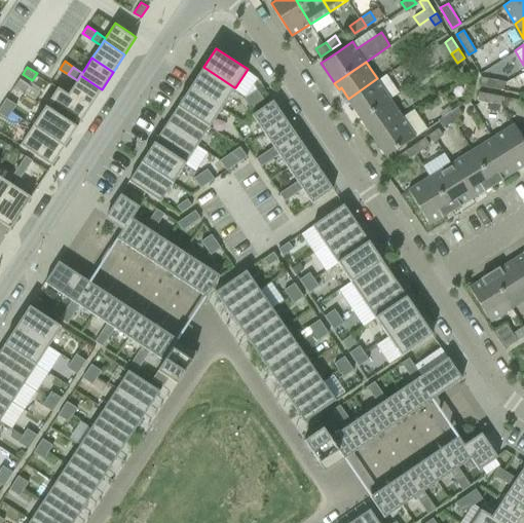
[(202,68),(191,85),(222,106),(223,107),(235,87),(234,87),(203,67),(202,68)]
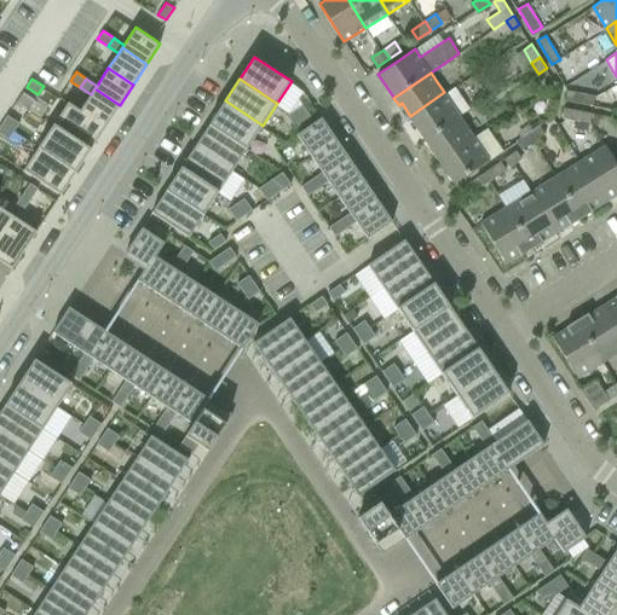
[(91,94),(81,109),(107,126),(120,105),(94,88),(91,94)]
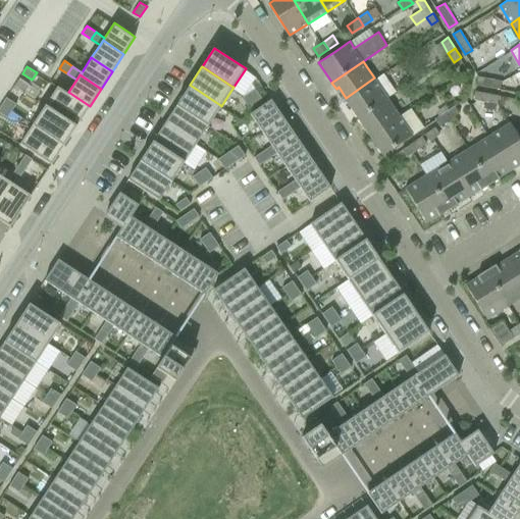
[(478,75),(477,85),(490,87),(491,78),(478,75)]
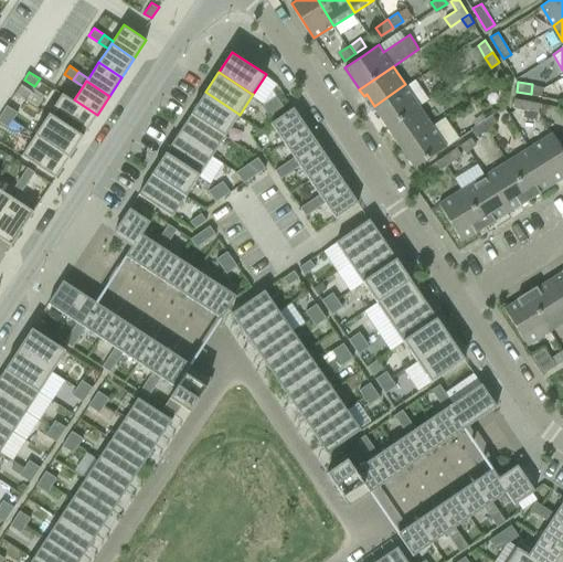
[(374,106),(388,126),(420,104),(405,84),(374,106)]
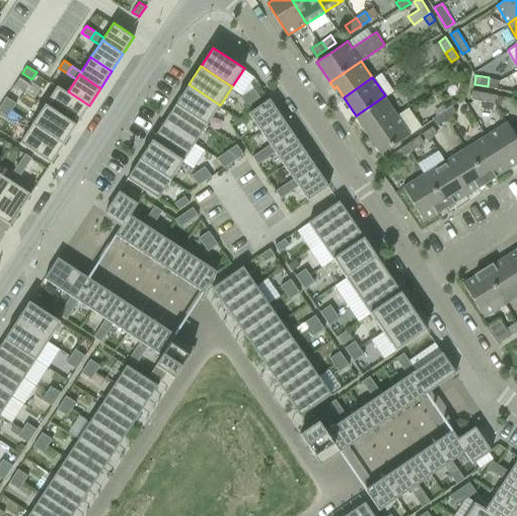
[(489,77),(488,86),(498,88),(499,79),(489,77)]
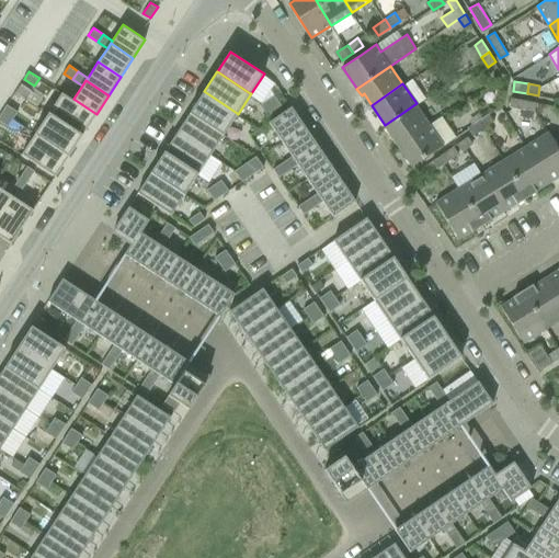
[(204,92),(191,112),(224,133),(225,134),(238,114),(237,113),(204,91),(204,92)]
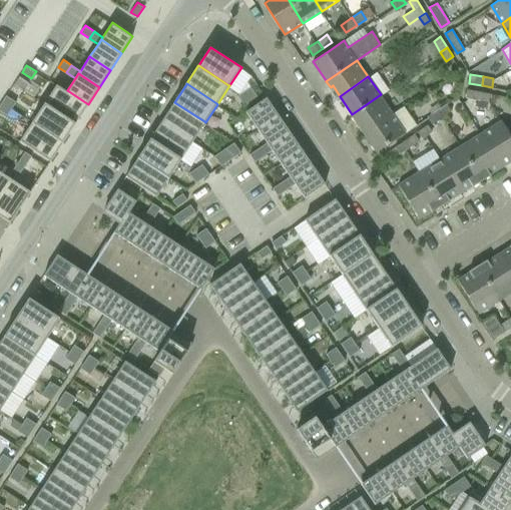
[(57,84),(45,103),(76,123),(88,104),(67,90),(57,84)]
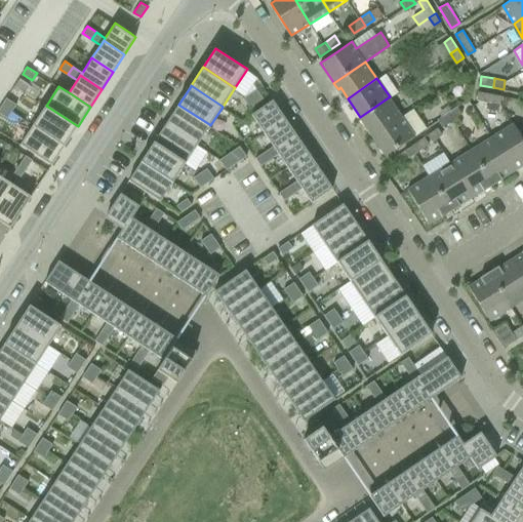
[(257,88),(250,92),(257,103),(264,97),(257,88)]
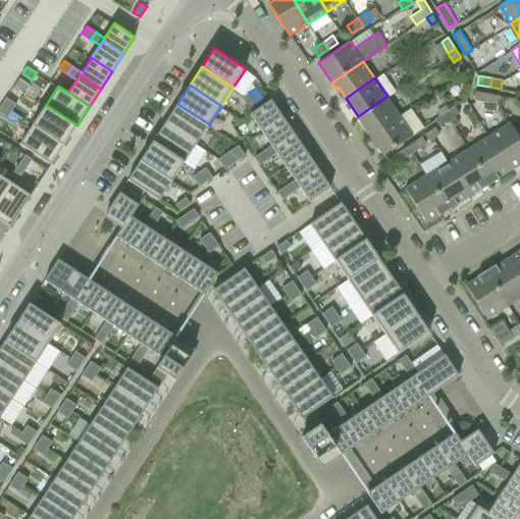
[(475,90),(474,99),(486,101),(487,92),(475,90)]
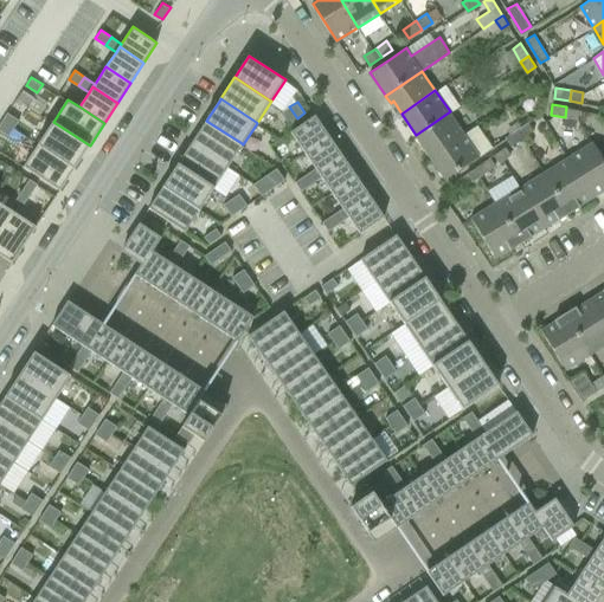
[(289,107),(281,112),(289,124),(297,118),(289,107)]
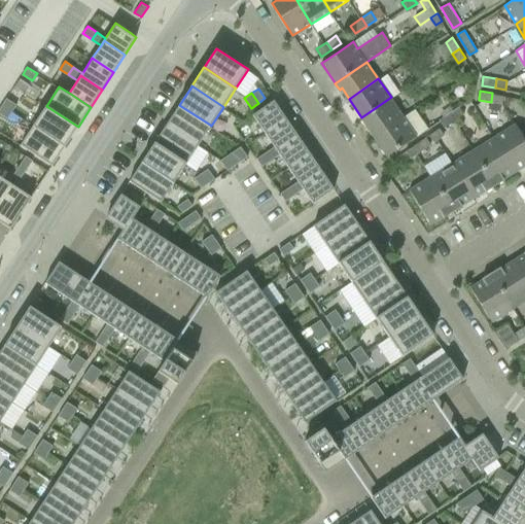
[(492,93),(491,102),(502,104),(503,97),(504,95),(492,93)]
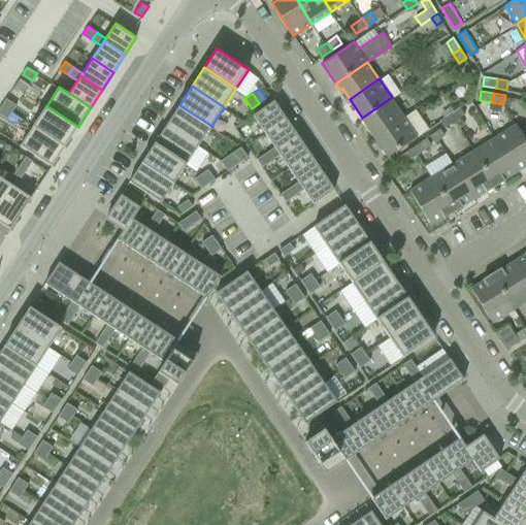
[(7,97),(2,104),(12,110),(18,104),(7,97)]
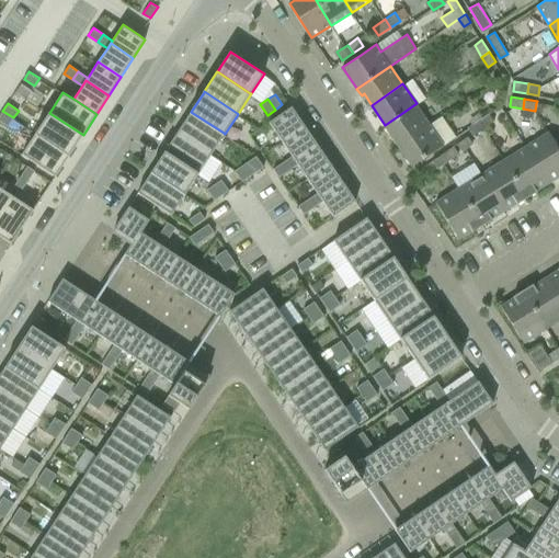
[(385,125),(399,146),(430,123),(417,103),(385,125)]
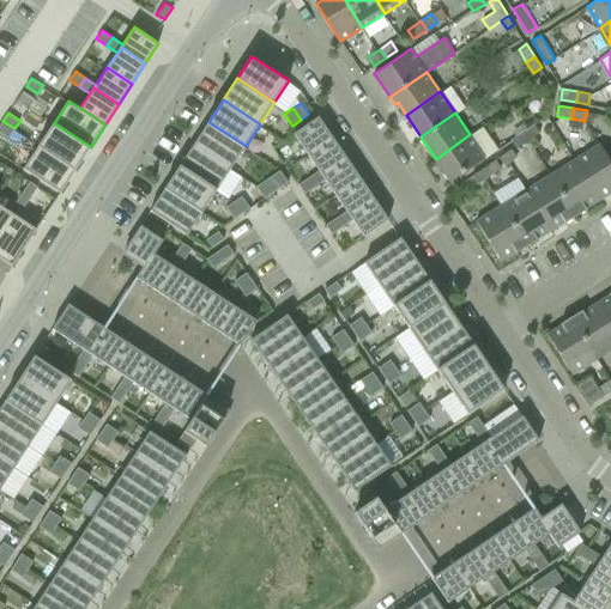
[(319,116),(295,133),(308,153),(309,153),(333,136),(319,116)]
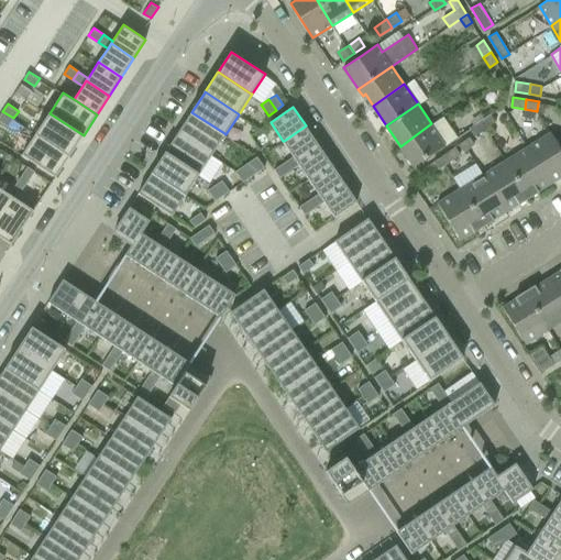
[(2,111),(0,114),(0,120),(9,125),(13,118),(2,111)]
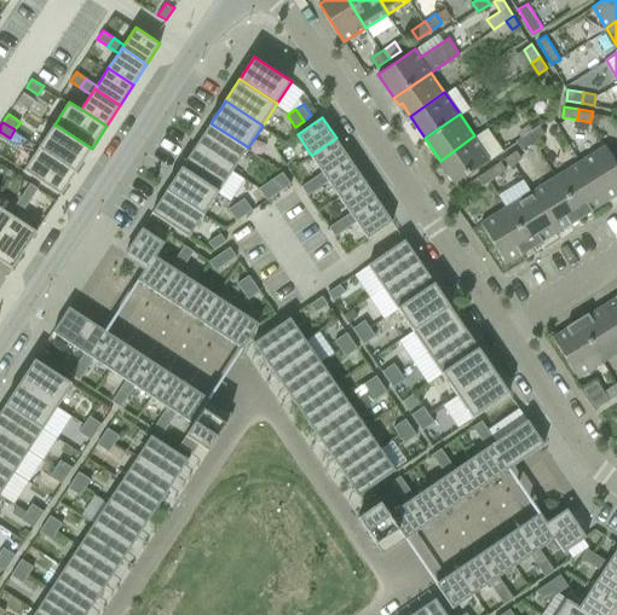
[(203,134),(196,145),(234,169),(248,148),(247,146),(211,123),(203,134)]
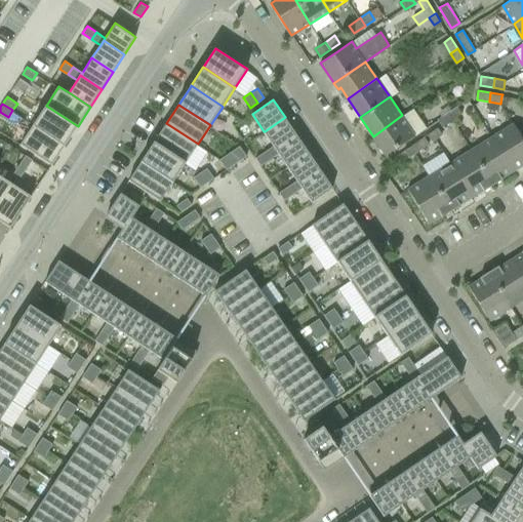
[(457,105),(448,112),(452,119),(463,112),(457,105)]
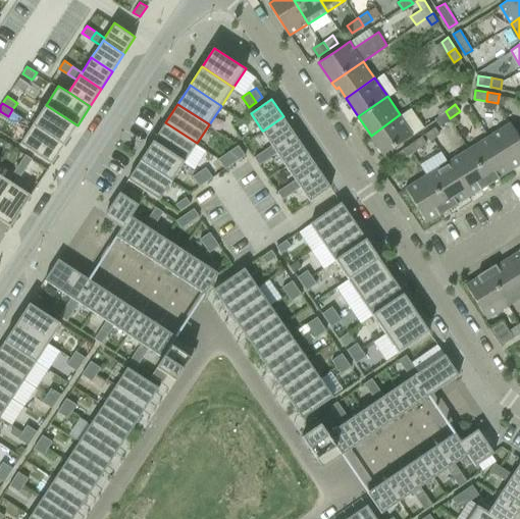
[(46,105),(33,123),(64,144),(78,125),(46,105)]
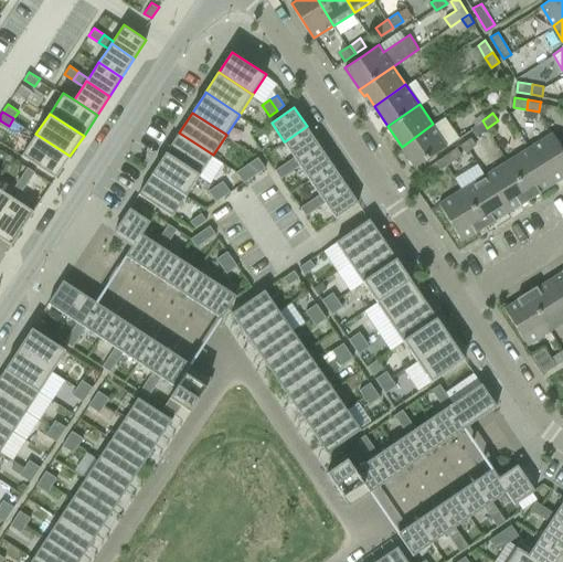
[(482,120),(471,128),(477,135),(487,128),(482,120)]
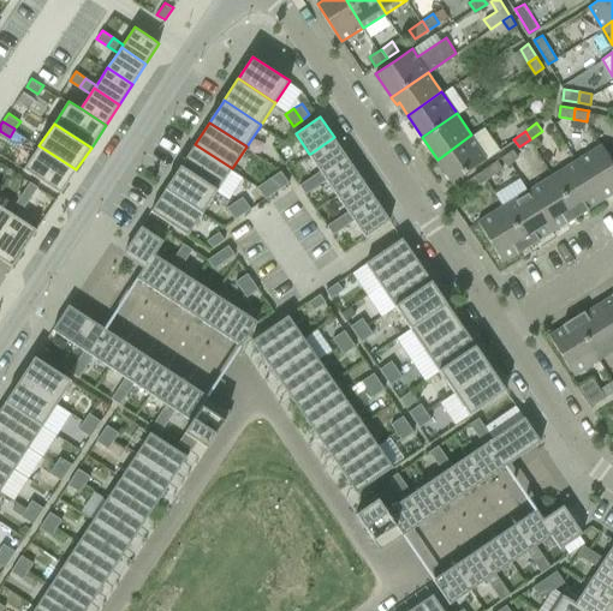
[(471,135),(438,160),(452,181),(487,157),(471,135)]
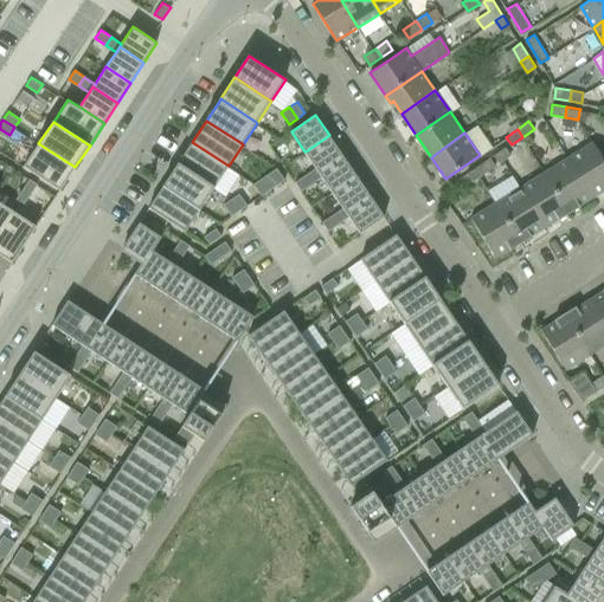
[(329,135),(306,151),(316,167),(319,170),(319,172),(342,155),(344,155),(329,135)]
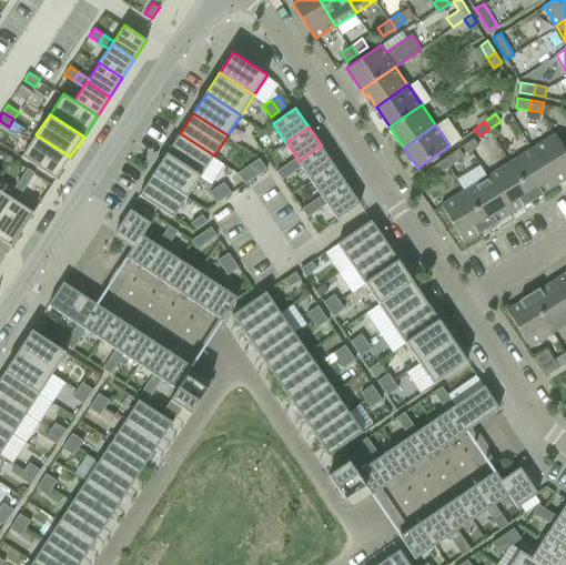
[(180,133),(167,153),(200,175),(201,175),(212,183),(225,163),(214,155),(180,133)]
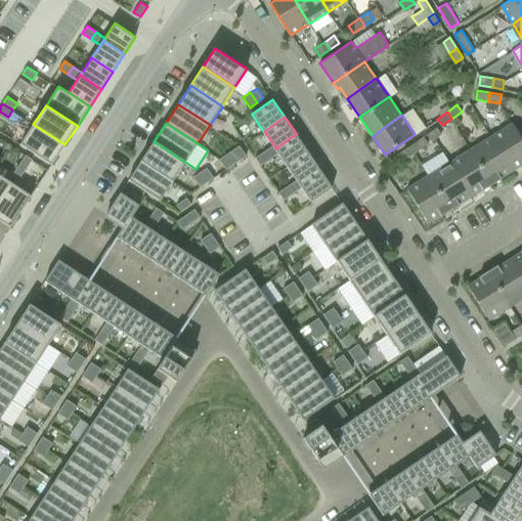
[(512,123),(490,135),(512,170),(521,163),(521,138),(519,134),(512,123)]
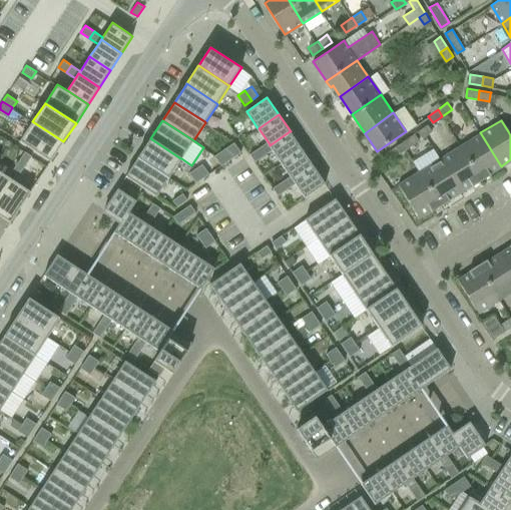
[(32,121),(20,140),(51,160),(63,141),(32,121)]
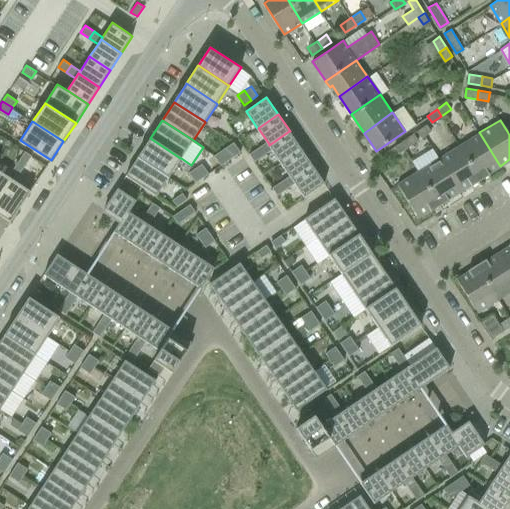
[(427,123),(417,131),(422,137),(432,130),(427,123)]
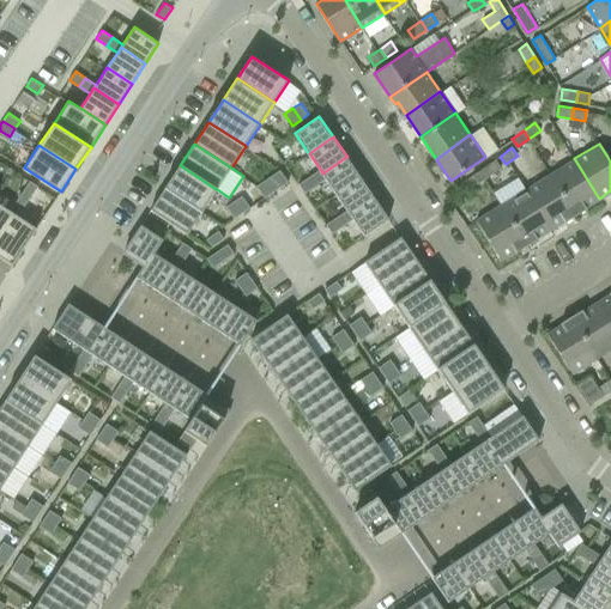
[(346,157),(322,174),(326,178),(336,193),(337,194),(361,177),(348,157),(346,157)]
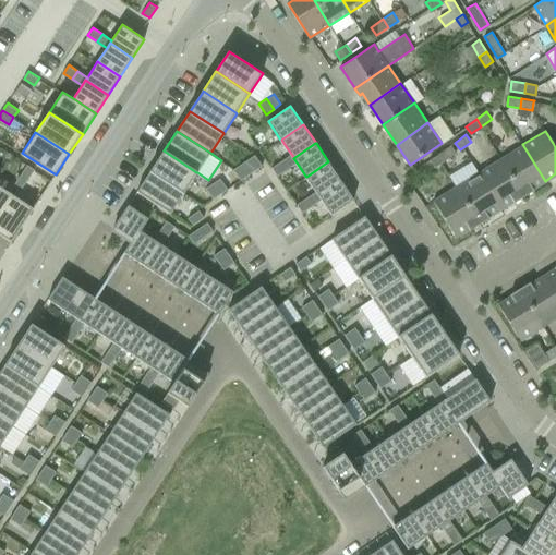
[(522,144),(500,158),(523,195),(545,181),(522,144)]
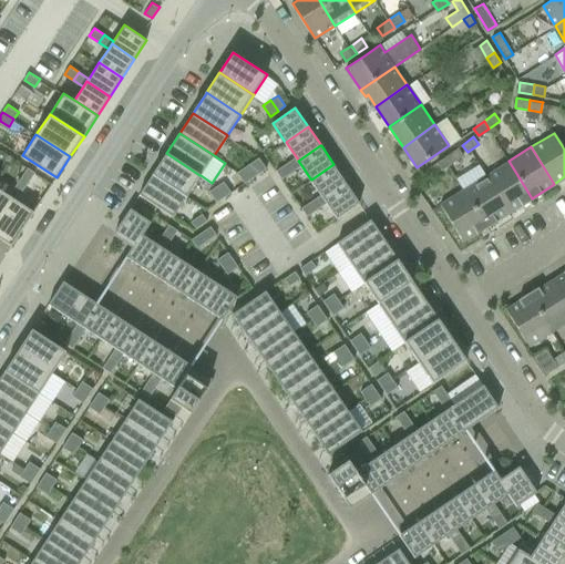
[(459,147),(443,157),(449,165),(464,154),(459,147)]
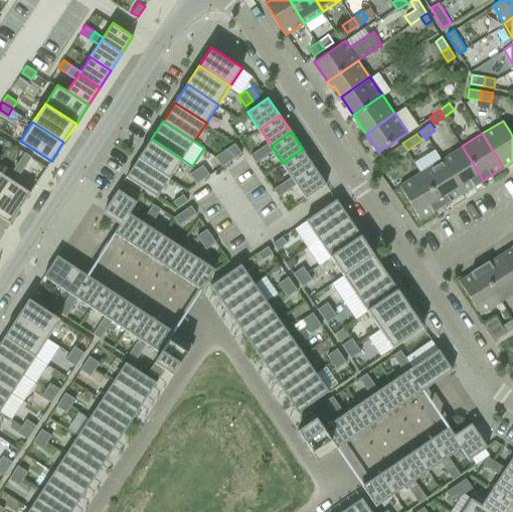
[(139,157),(139,158),(169,177),(170,178),(182,159),(181,159),(151,139),(139,157)]
